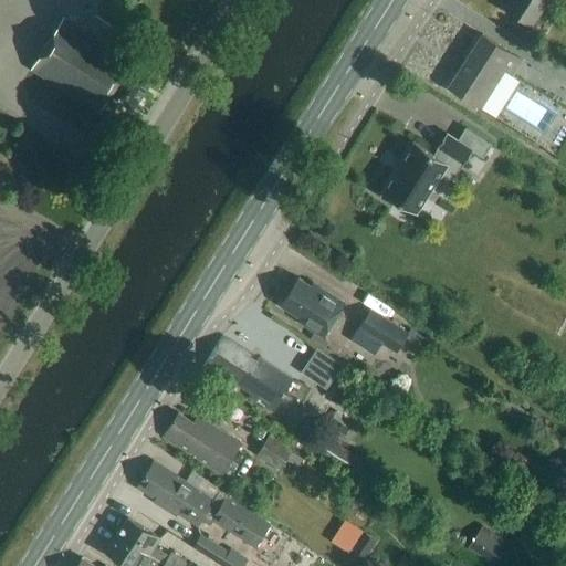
[(533,28),(549,0),(507,0),(503,9),(533,28)]
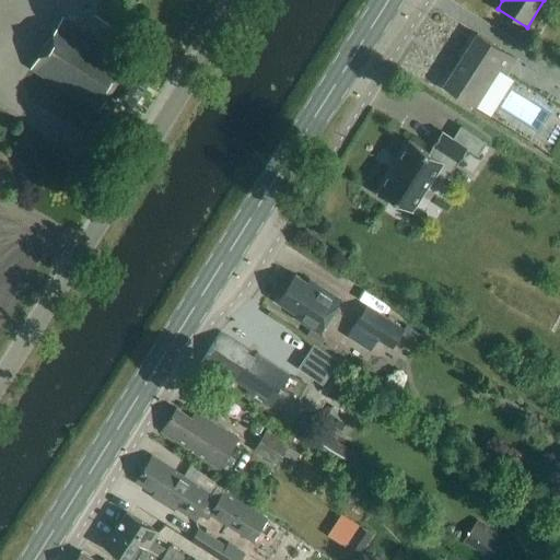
[(115,51),(62,18),(31,69),(98,112),(109,95),(131,108),(156,69),(133,54),(132,55),(118,46),(115,51)]
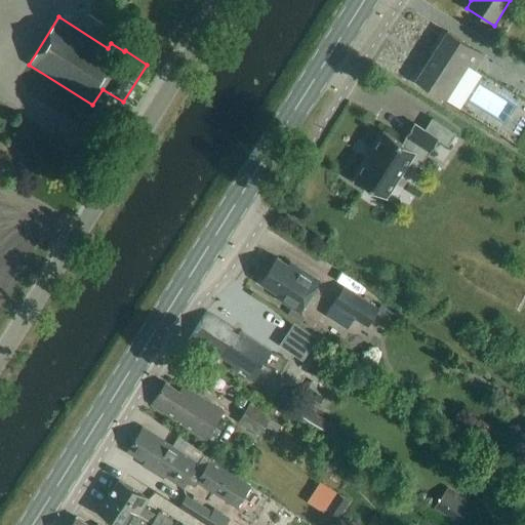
[(475,71),(484,56),(447,33),(415,82),(445,101),(468,66),(475,71)]
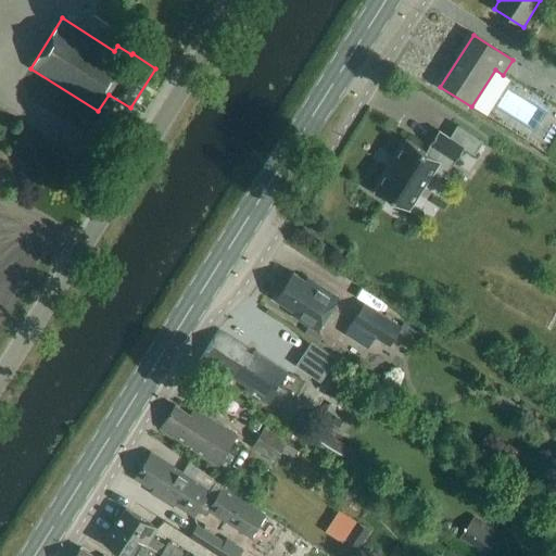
[(506,154),(530,128),(491,93),(467,119),(506,154)]
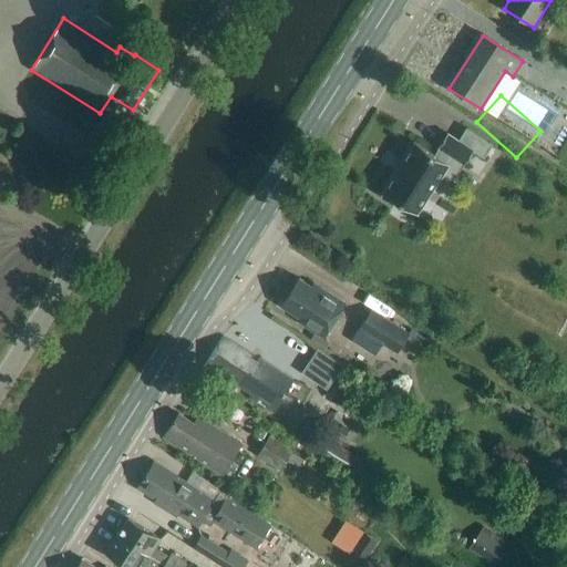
[(492,145),(471,131),(466,129),(462,136),(459,142),(447,134),(434,155),(431,153),(414,142),(414,143),(411,148),(395,173),(383,192),(382,192),(382,193),(418,215),(418,214),(430,194),(449,165),(450,165),(450,164),(446,163),(451,155),(465,164),(473,151),(484,158),(492,145)]
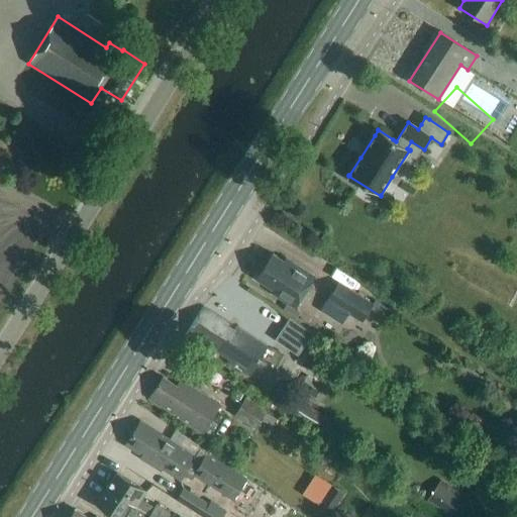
[(292,267),(272,254),(255,280),(275,292),(273,295),(294,308),(314,276),(294,264),(292,267)]
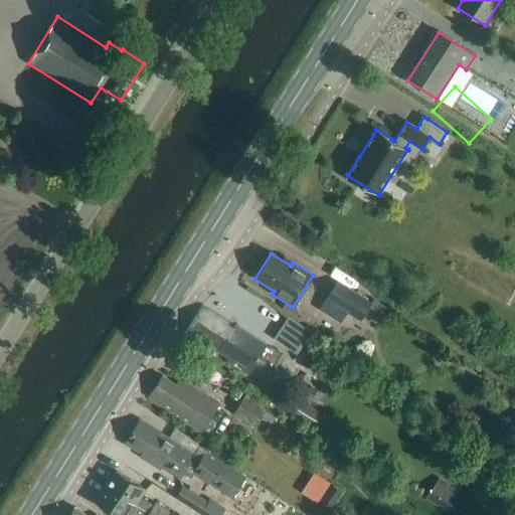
[(362,321),(372,303),(337,282),(326,299),(362,321)]
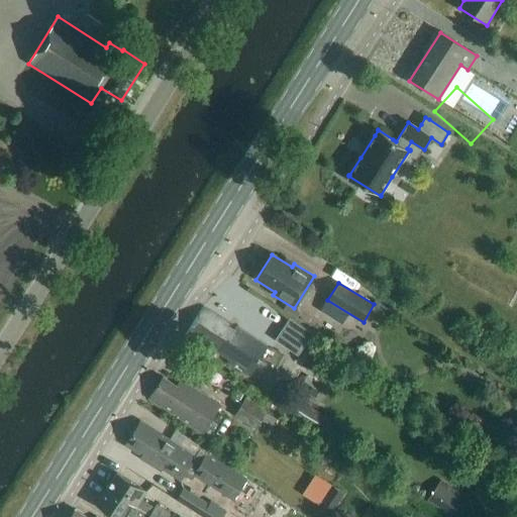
[(229,368),(248,380),(269,348),(240,330),(236,335),(231,331),(234,327),(203,308),(185,338),(202,349),(204,345),(232,364),(229,368)]
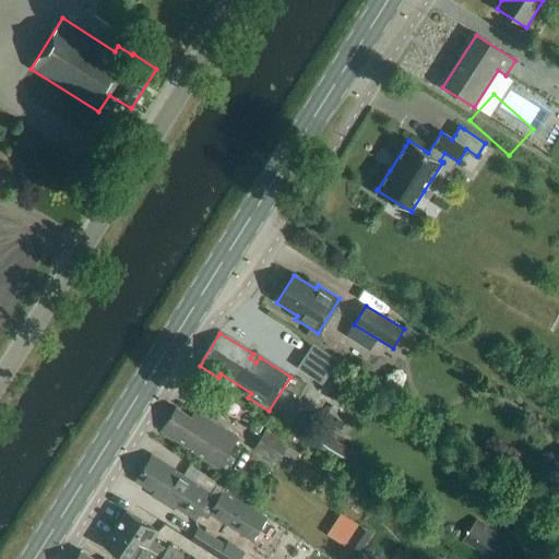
[(191,418),(176,408),(161,432),(222,472),(240,439),(197,412),(191,418)]
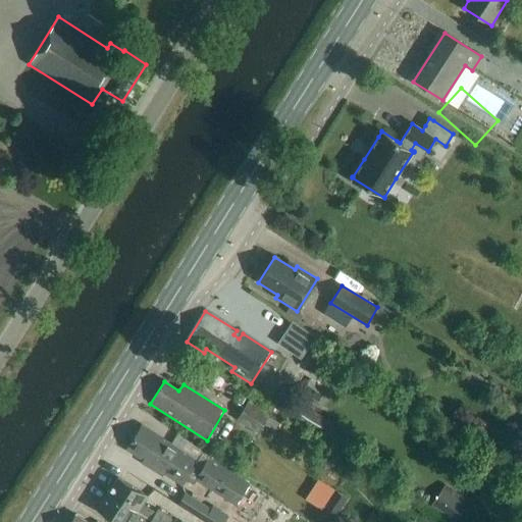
[(261,432),(271,415),(248,401),(238,418),(261,432)]
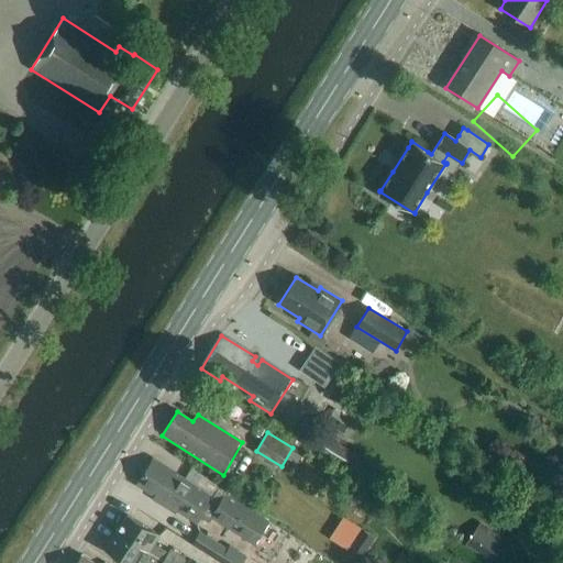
[(344,470),(354,453),(327,438),(317,453),(344,470)]
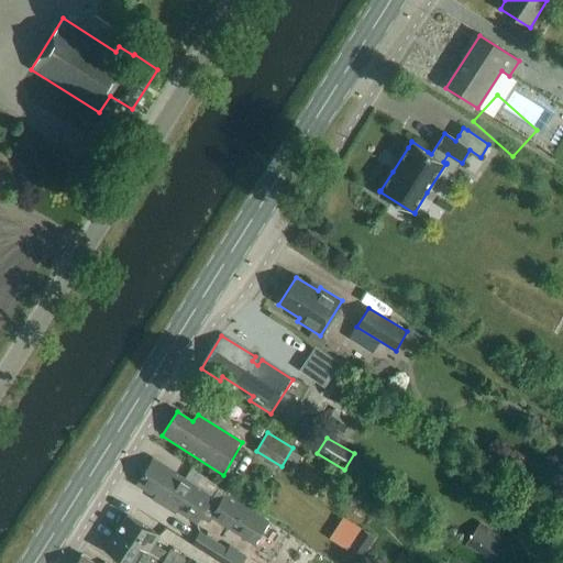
[(227,495),(221,504),(153,461),(136,486),(166,504),(163,508),(175,516),(178,511),(196,523),(200,517),(209,522),(211,519),(254,545),(269,521),(227,495)]
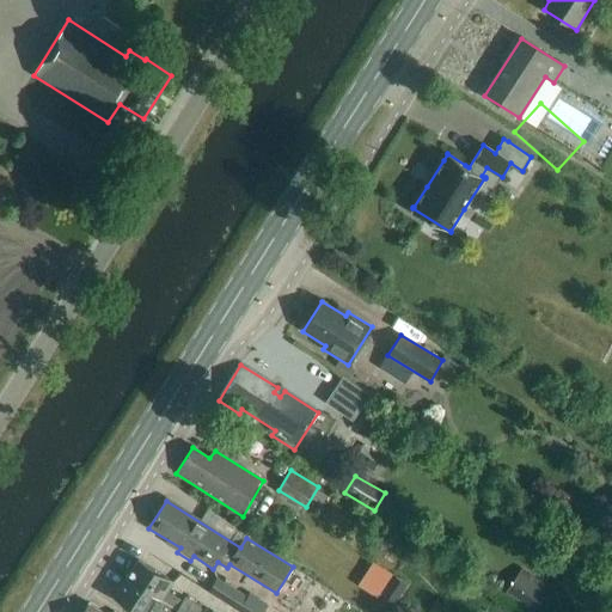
[(128,577),(181,611),(202,611),(204,610),(188,599),(185,603),(169,592),(173,583),(138,561),(128,577)]
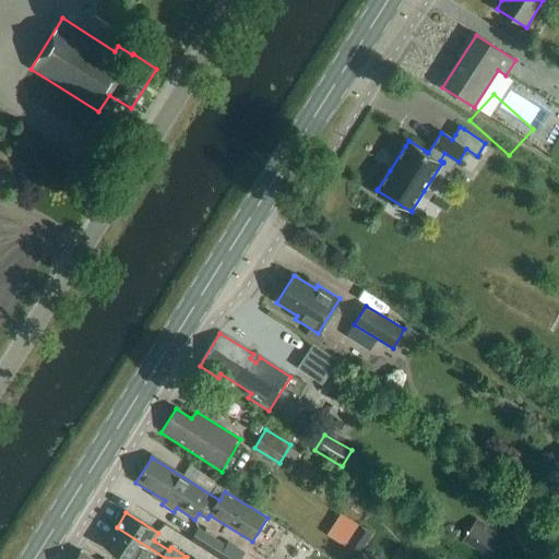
[(475,520),(463,537),(489,555),(501,537),(475,520)]
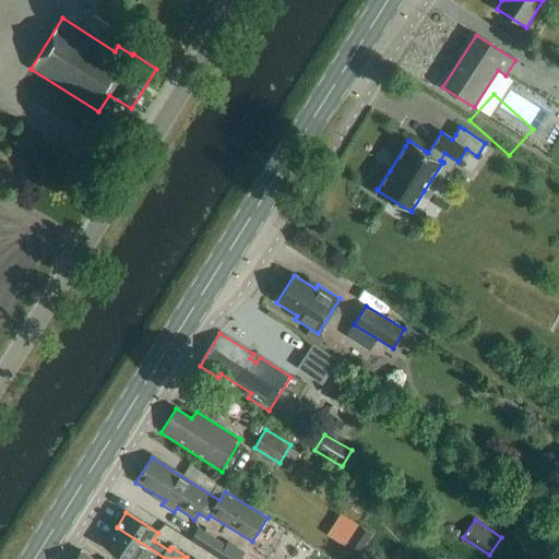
[(347,543),(361,552),(373,533),(360,524),(347,543)]
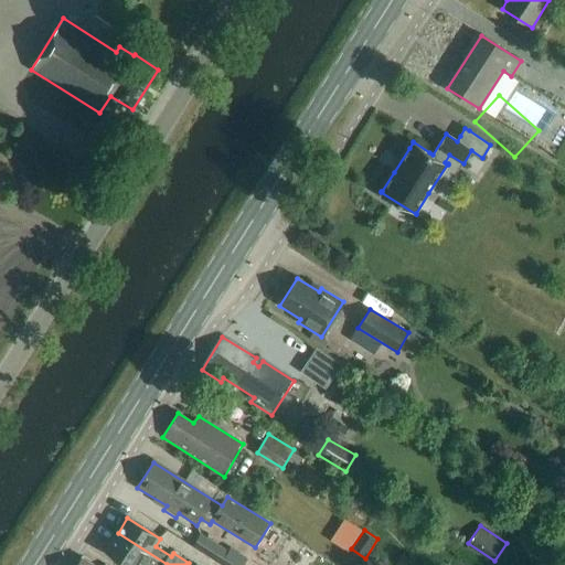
[(167,564),(118,533),(106,551),(128,564),(167,564)]
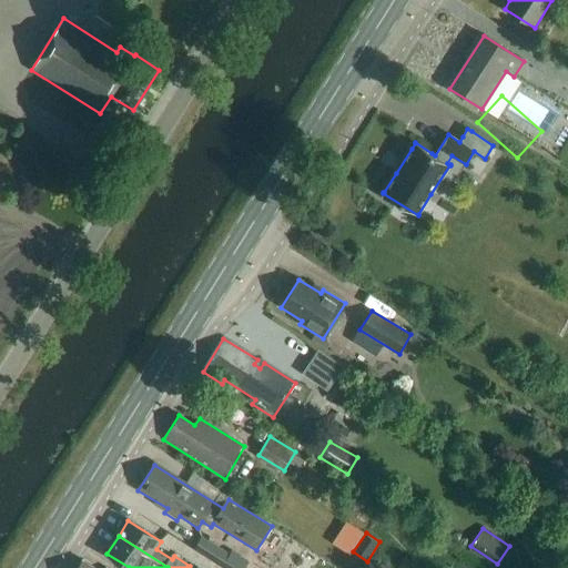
[(223,567),(231,554),(203,536),(194,548),(223,567)]
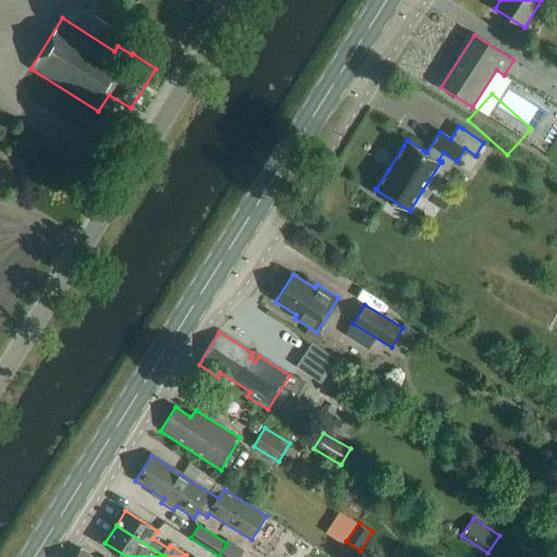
[(392,556),(409,556),(412,554),(397,544),(390,556),(392,556)]
